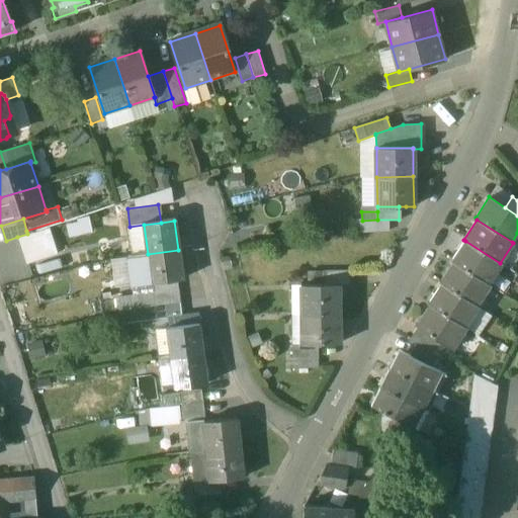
[(49,228),(27,234),(17,237),(26,265),(58,255),(49,228)]
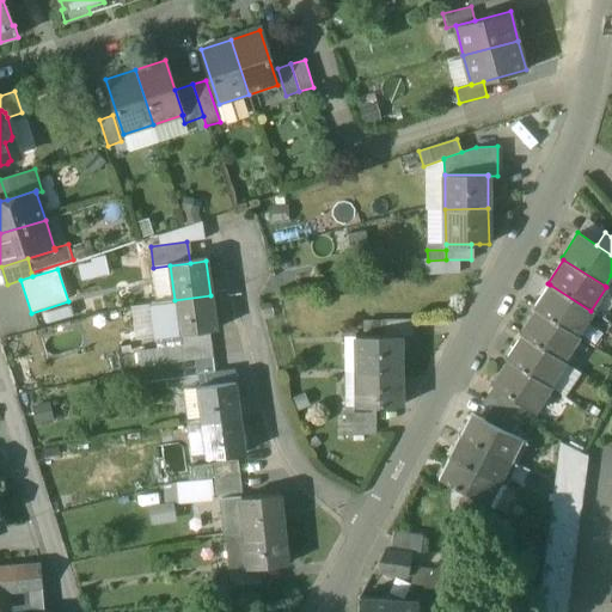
[(591,311),(550,285),(534,308),(536,310),(577,337),(593,312),(591,311)]
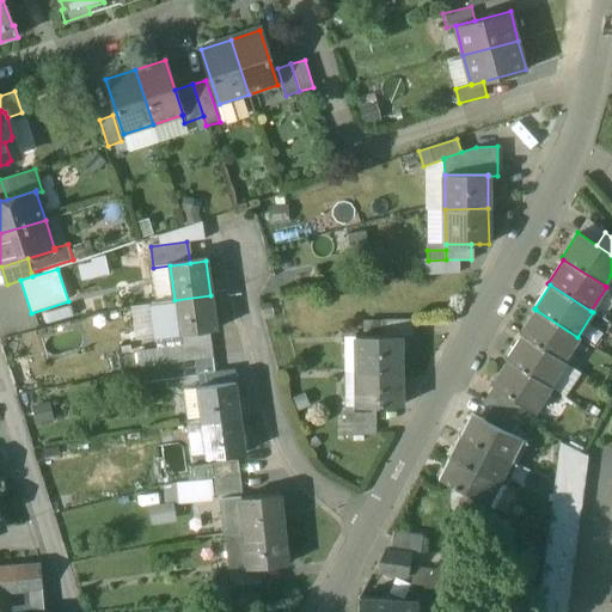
[(210,295),(175,300),(179,335),(208,331),(215,330),(210,295)]
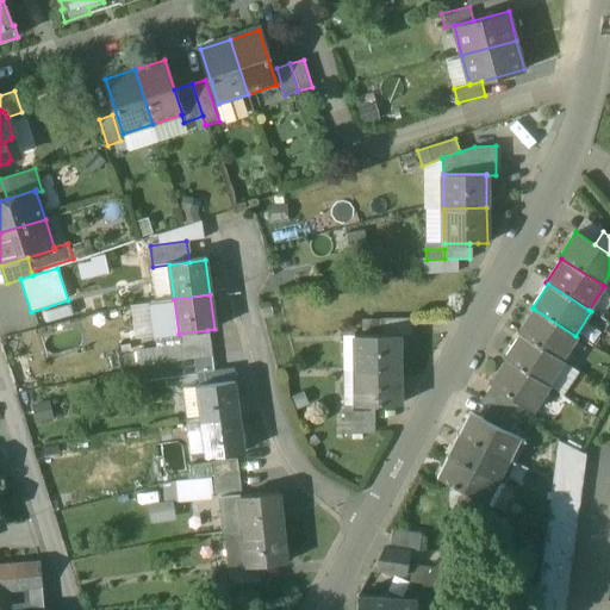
[(174,299),(150,302),(155,337),(179,334),(174,299)]
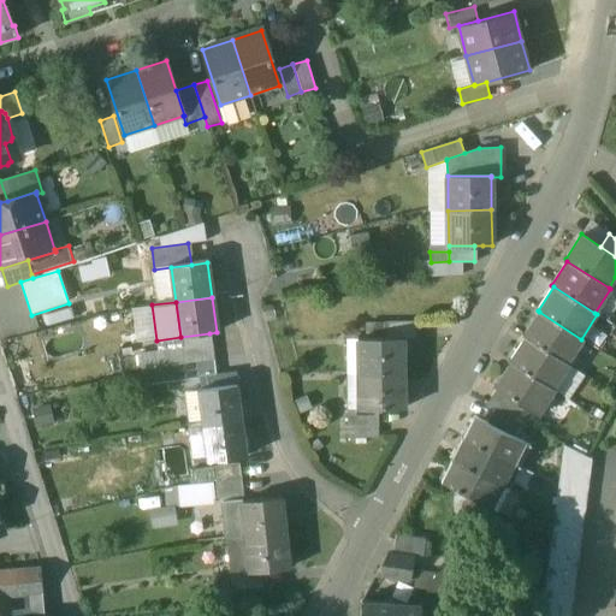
[(539,312),(523,336),(526,337),(567,365),(582,339),(581,339),(539,312)]
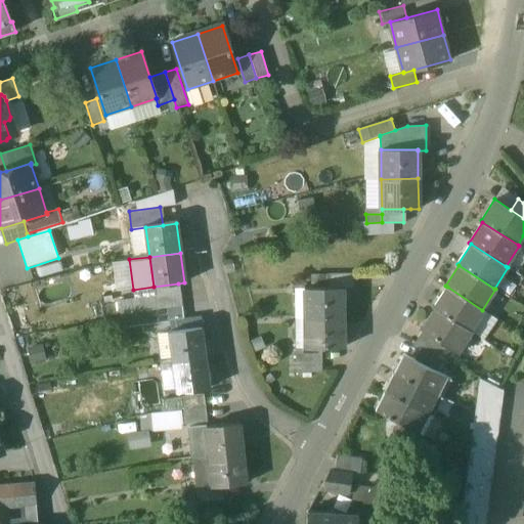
[(348,289),(348,274),(325,274),(326,289),(342,289),(348,289)]
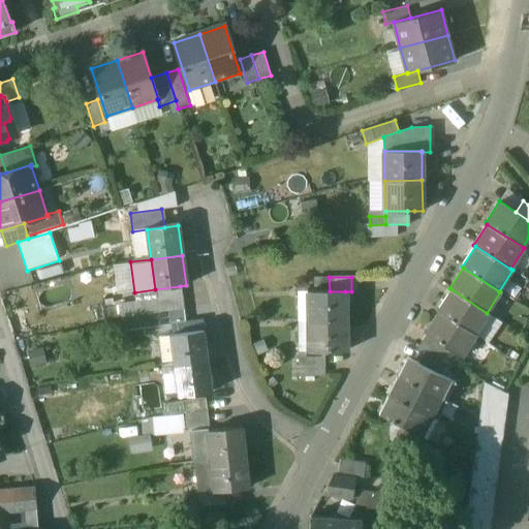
[(180,286),(155,289),(157,300),(182,297),(180,286)]
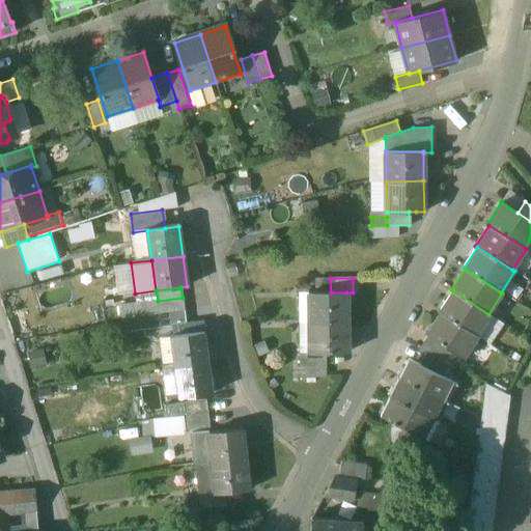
[(453,290),(440,311),(441,312),(476,336),(491,315),(488,314),(453,290)]
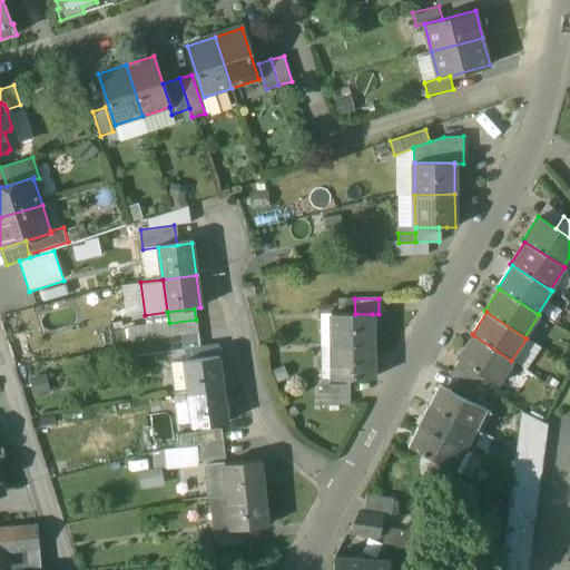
[(372,345),(372,314),(355,314),(332,315),(333,346),(372,345)]
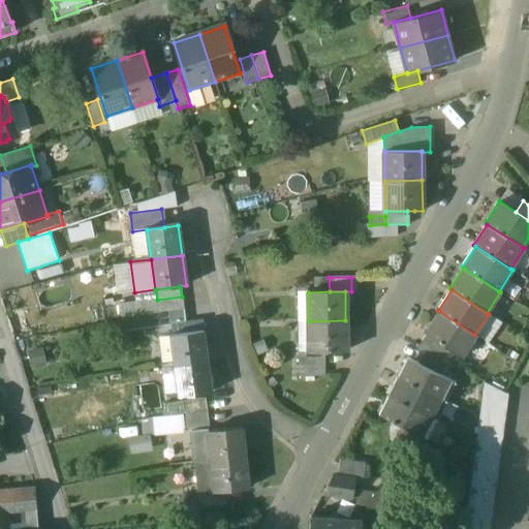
[(182,297),(157,300),(159,313),(184,310),(182,297)]
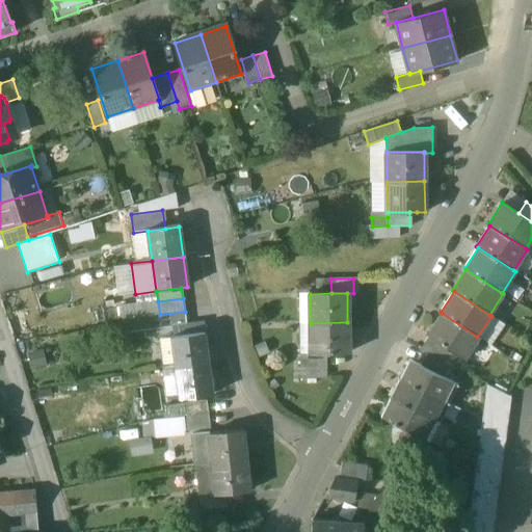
[(158,301),(122,307),(124,320),(148,317),(160,315),(158,301)]
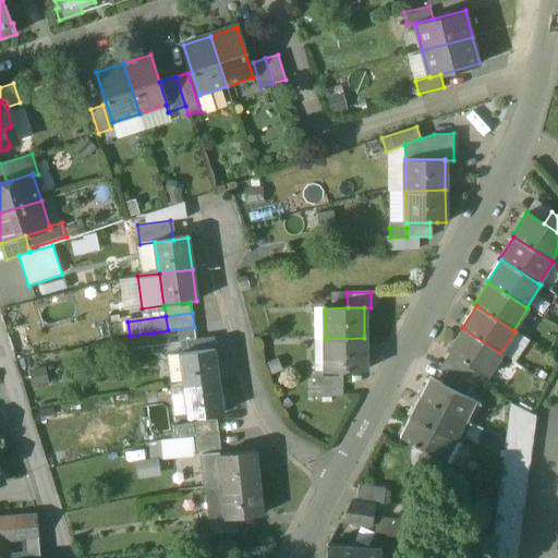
[(194,327),(168,330),(170,343),(195,340),(194,327)]
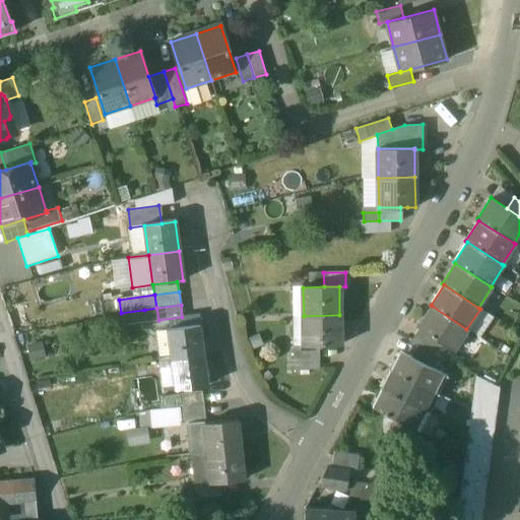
[(466,329),(432,306),(417,327),(441,342),(455,351),(468,330),(466,329)]
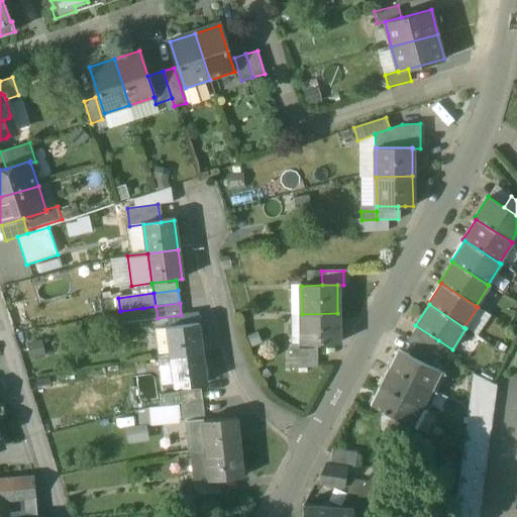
[(156,306),(143,308),(145,320),(158,318),(156,306)]
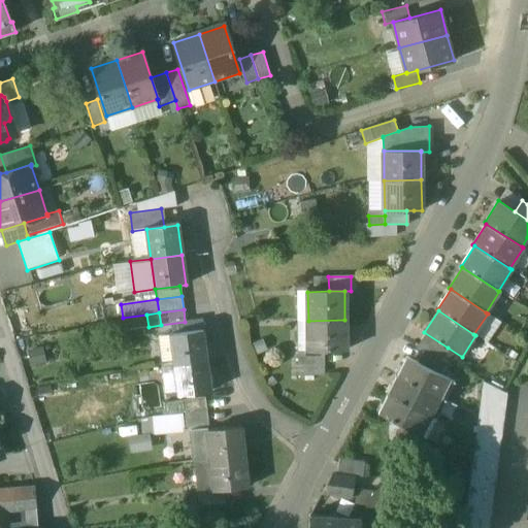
[(345,350),(344,320),(308,321),(308,351),(322,350),(345,350)]
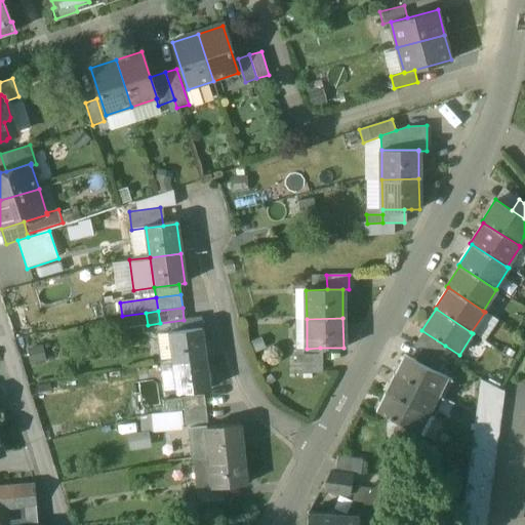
[(202,328),(169,332),(169,334),(170,334),(174,363),(205,359),(202,330),(202,329),(202,328)]
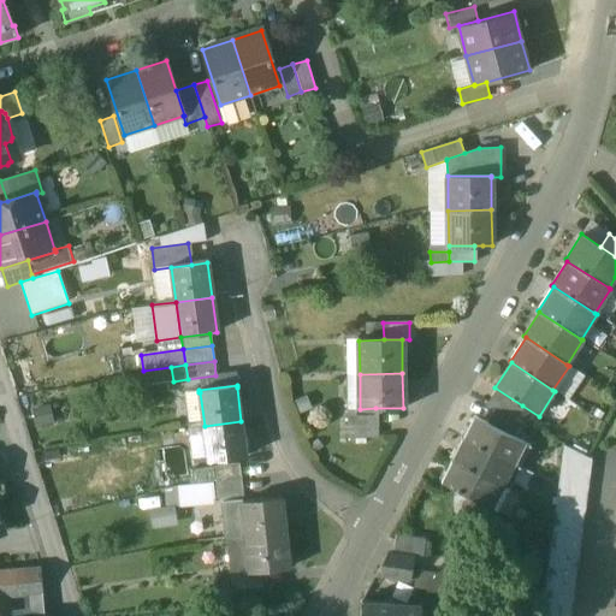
[(522,406),(497,389),(486,407),(495,410),(514,420),(522,406)]
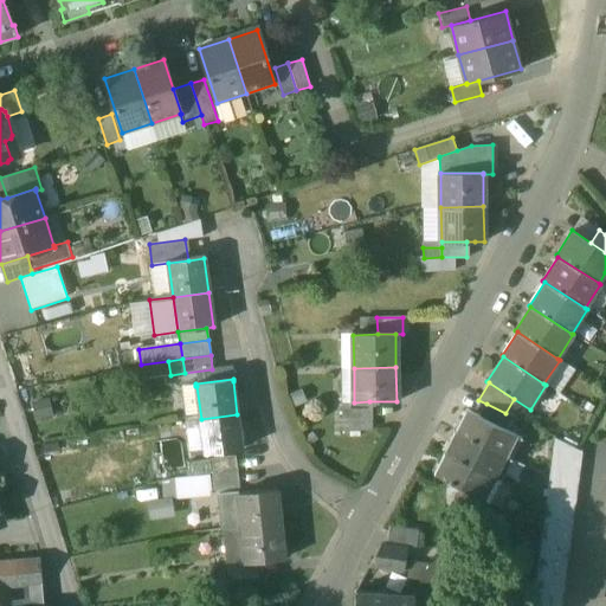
[(369,418),(369,401),(354,403),(342,403),(342,419),(369,418)]
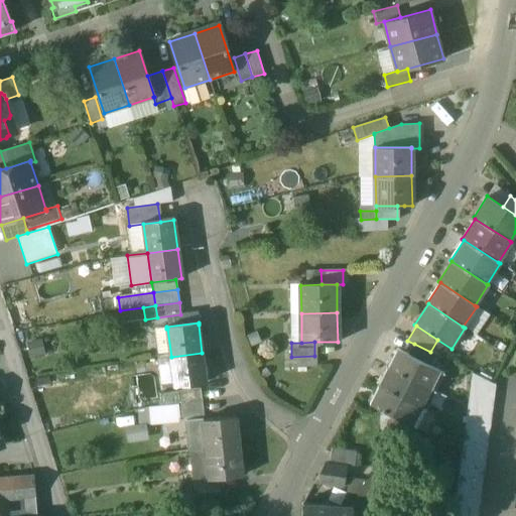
[(430,352),(414,344),(409,355),(430,366),(435,355),(430,352)]
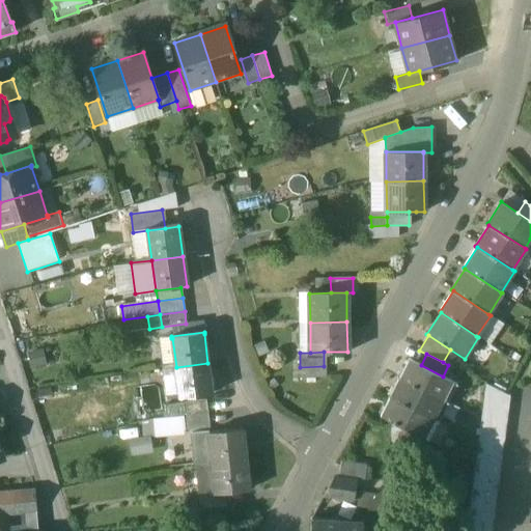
[(421,365),(411,360),(400,379),(444,401),(454,383),(443,376),(421,365)]
